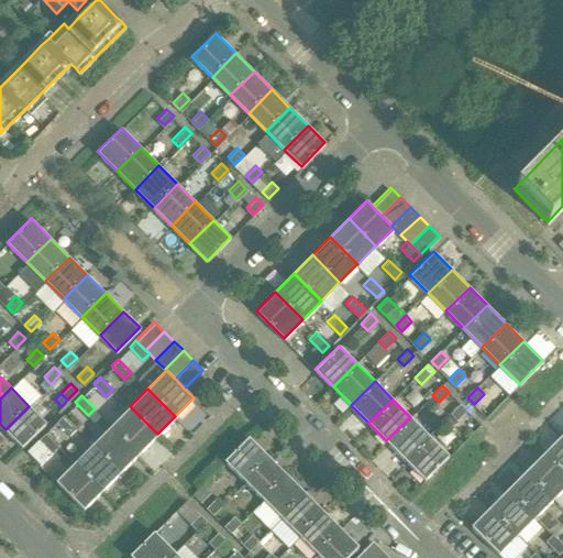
[(467,411),(461,404),(451,414),(457,420),(467,411)]
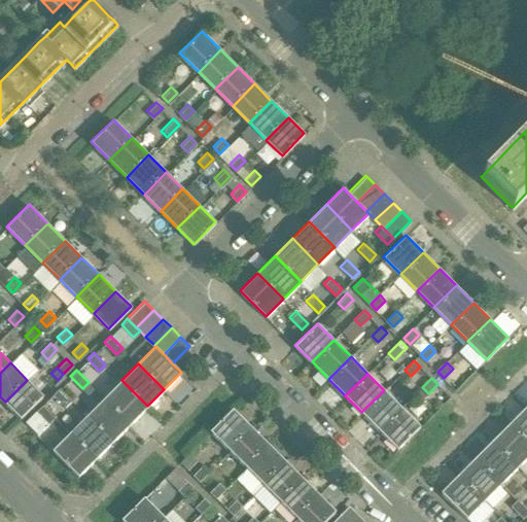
[(27,380),(5,402),(20,417),(42,394),(27,380)]
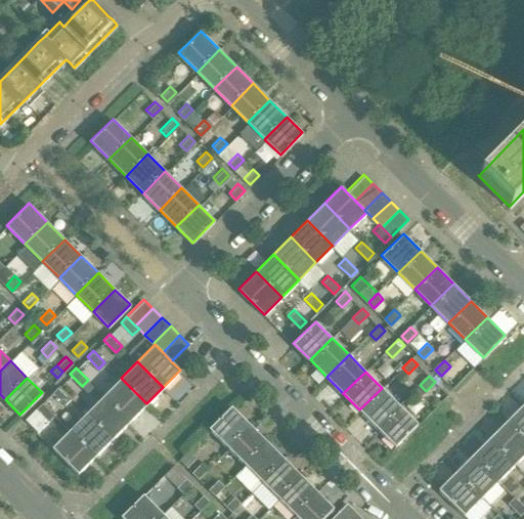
[(121,378),(103,395),(129,421),(146,403),(121,378)]
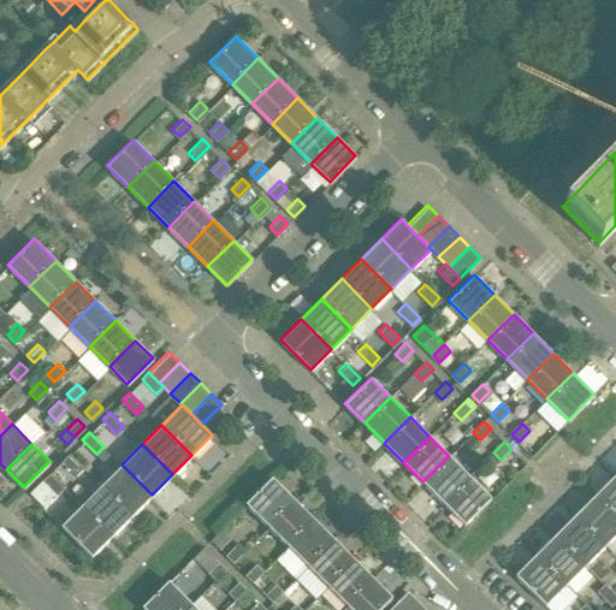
[(70,451),(63,459),(77,473),(84,466),(70,451)]
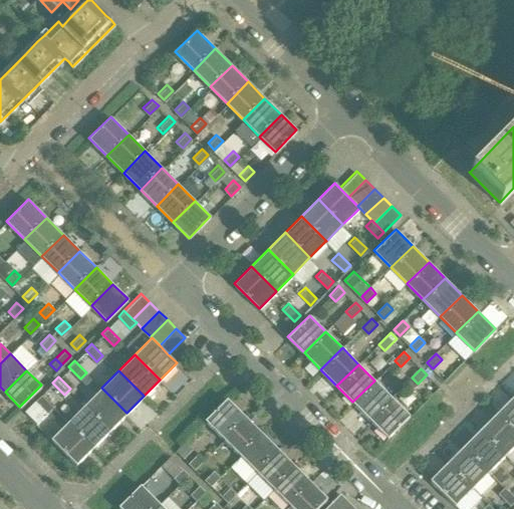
[(352,402),(369,419),(392,397),(374,380),(352,402)]
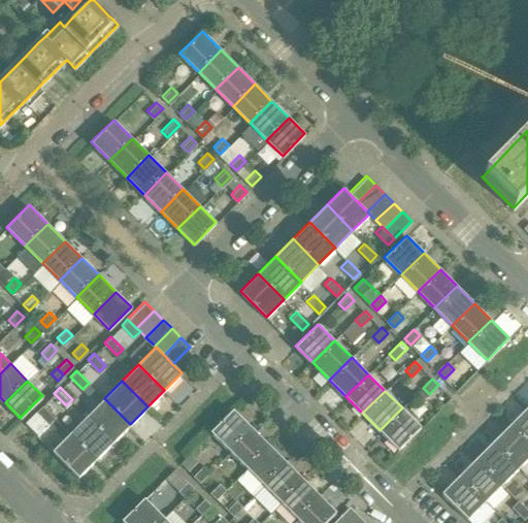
[(104,398),(88,415),(113,440),(130,424),(104,398)]
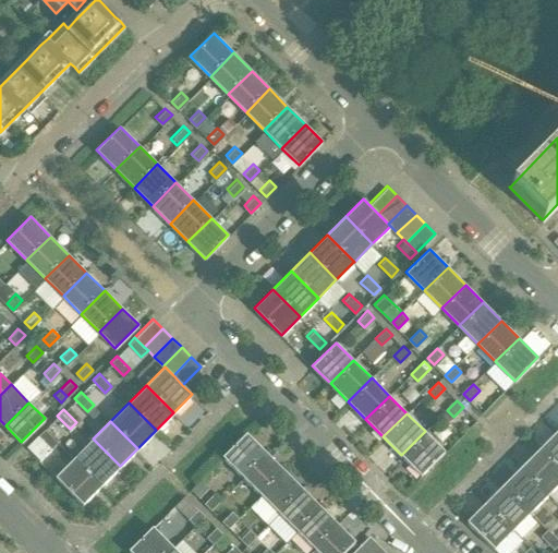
[(26,445),(39,458),(48,449),(58,441),(45,428),(26,445)]
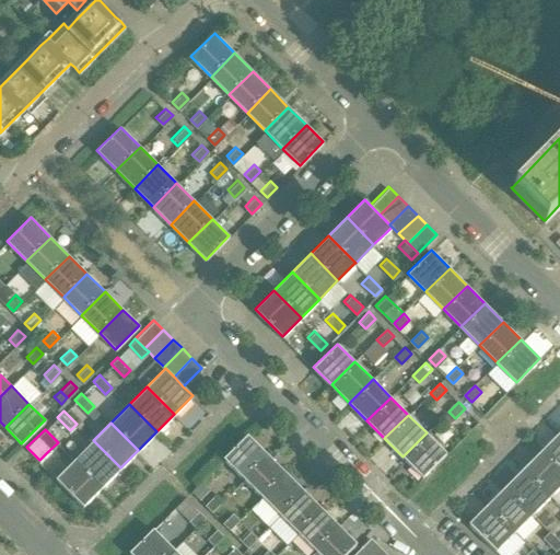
[(559,430),(541,449),(559,467),(559,430)]
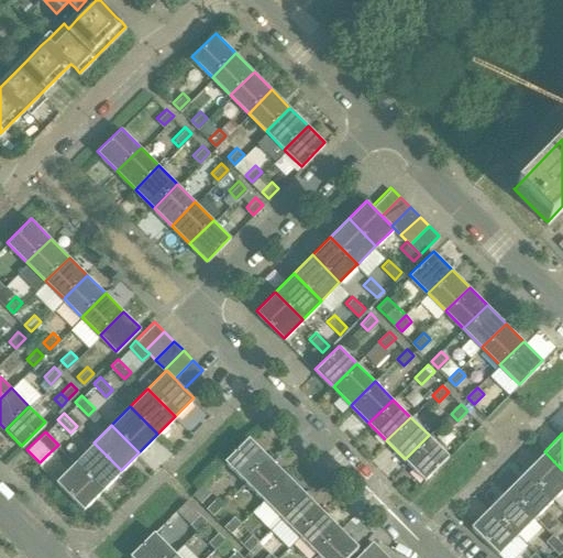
[(429,435),(405,459),(424,479),(448,455),(429,435)]
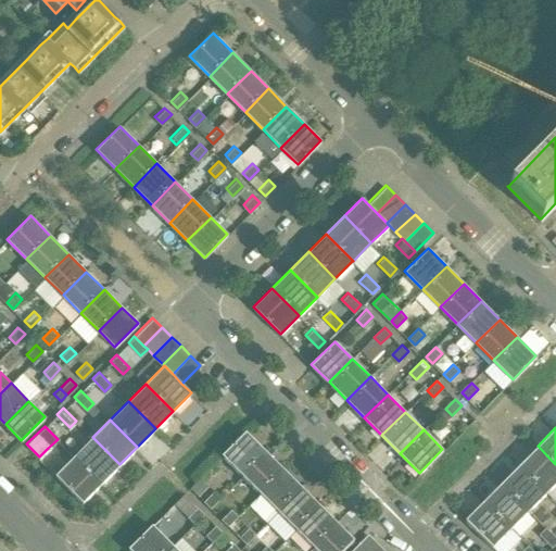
[(222,454),(242,475),(266,451),(245,430),(222,454)]
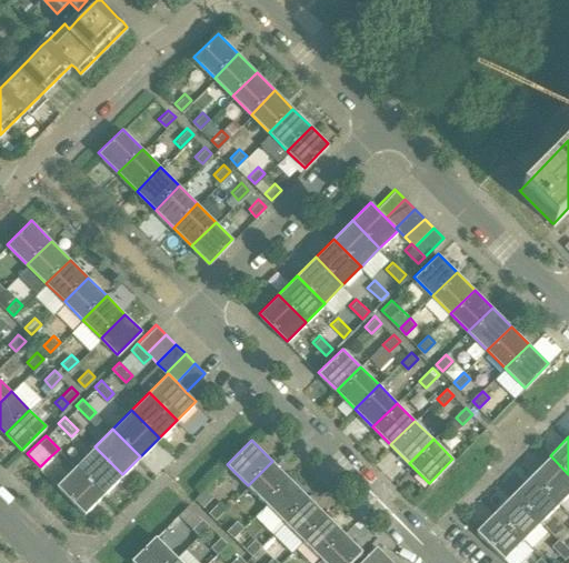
[(95,446),(76,465),(103,493),(122,474),(95,446)]
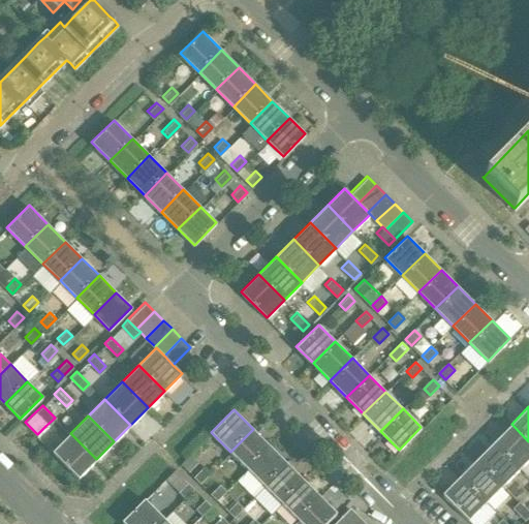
[(528,441),(511,424),(494,441),(520,466),(528,457),(528,441)]
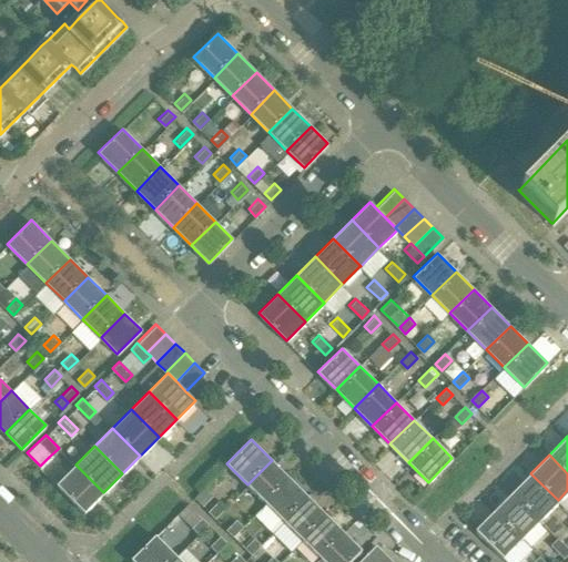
[(247,484),(266,502),(290,479),(272,460),(247,484)]
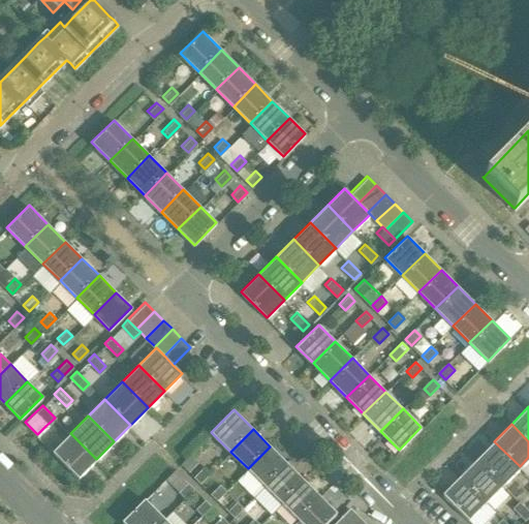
[(96,459),(70,433),(53,451),(79,476),(96,459)]
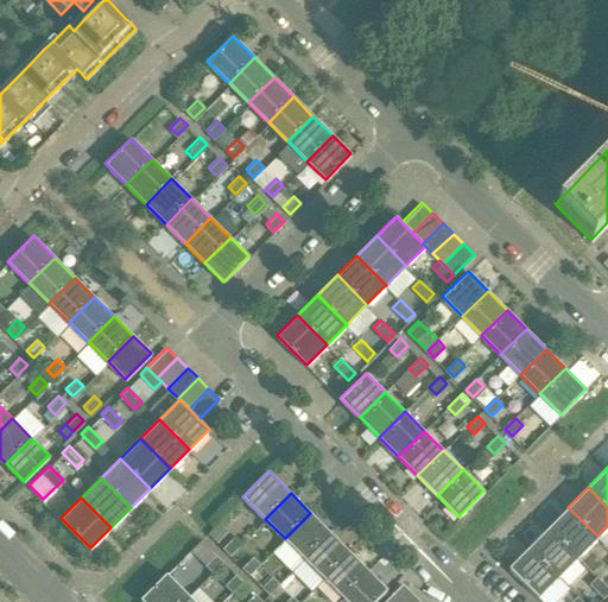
[(568,507),(549,526),(578,556),(597,536),(568,507)]
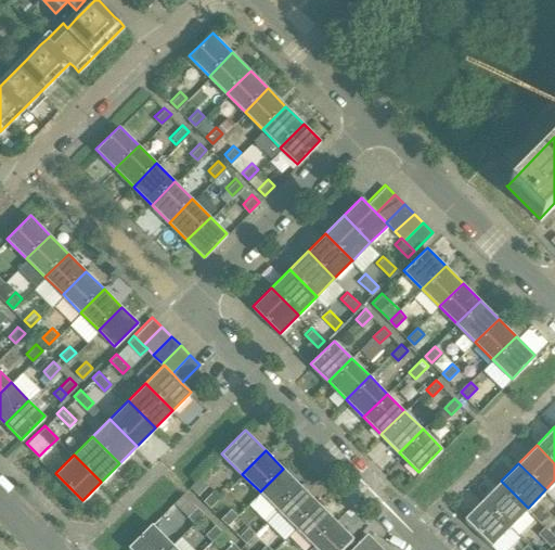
[(260,491),(278,509),(301,486),(283,469),(260,491)]
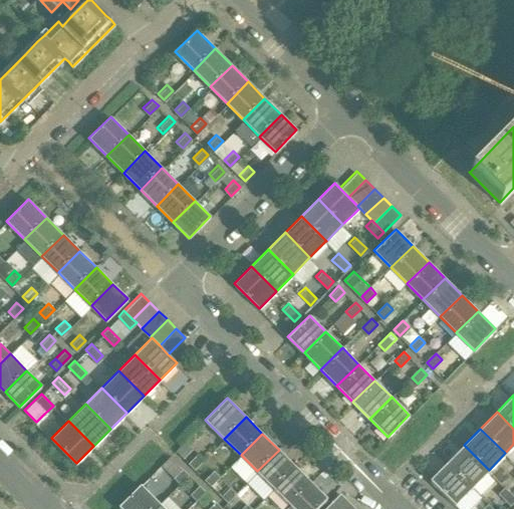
[(178,447),(180,452),(185,458),(194,449),(185,440),(178,447)]
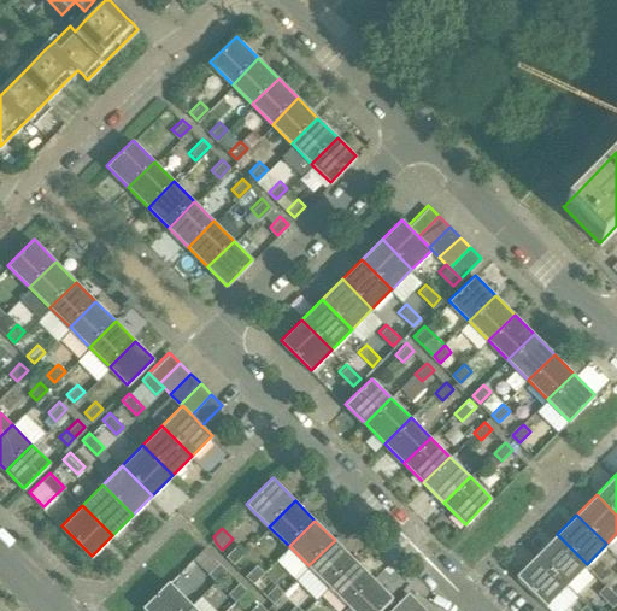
[(557,534),(536,554),(566,585),(587,564),(557,534)]
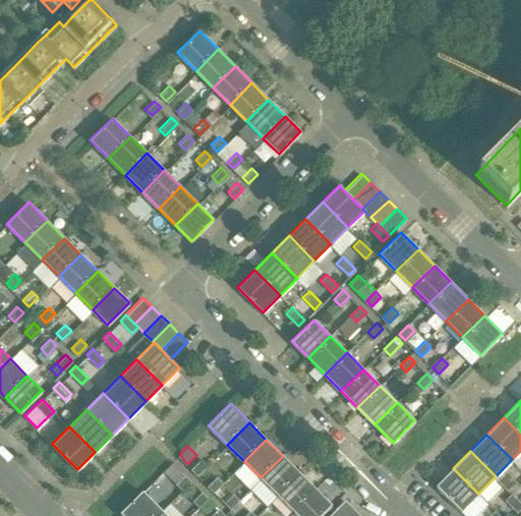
[(261,477),(278,495),(299,473),(283,456),(261,477)]
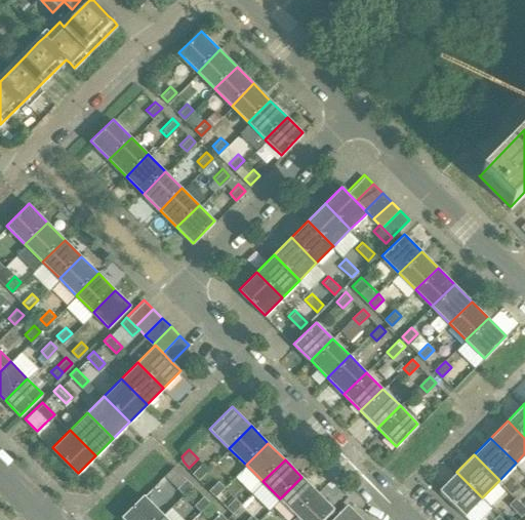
[(193,471),(199,477),(207,469),(201,463),(193,471)]
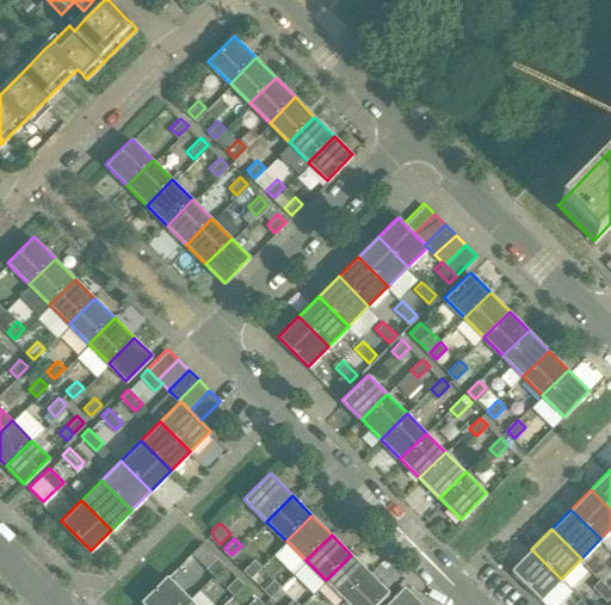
[(561,579),(531,549),(511,569),(541,599),(561,579)]
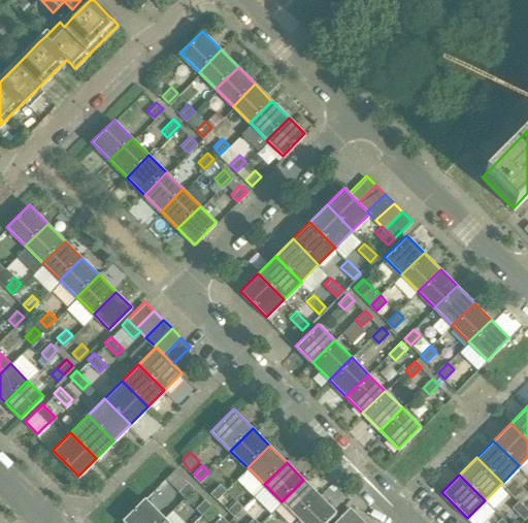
[(194,487),(188,480),(178,489),(185,496),(194,487)]
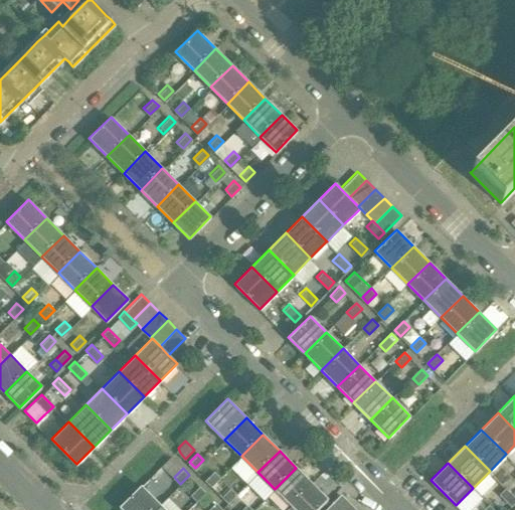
[(275,489),(290,504),(312,483),(296,468),(275,489)]
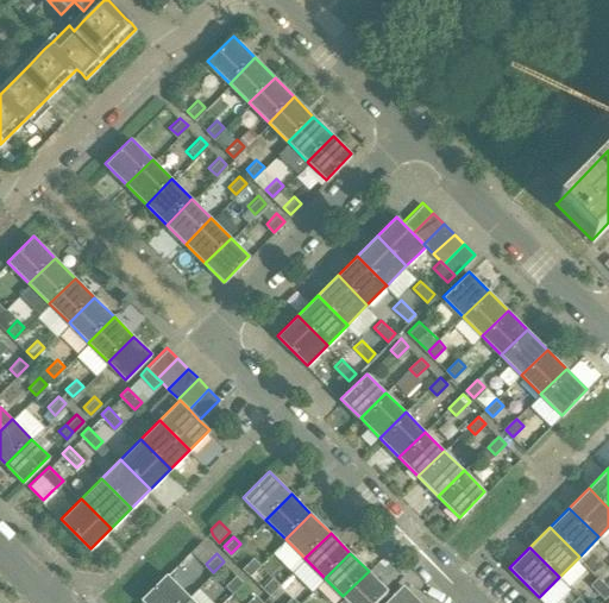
[(243,566),(250,573),(261,563),(253,556),(243,566)]
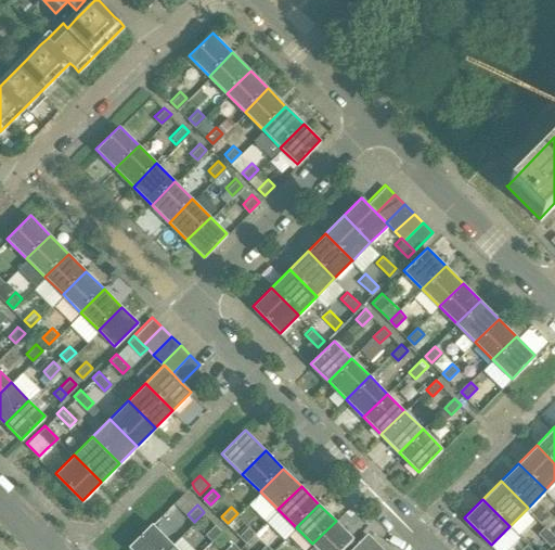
[(336,521),(312,544),(318,549),(339,549),(352,537),(336,521)]
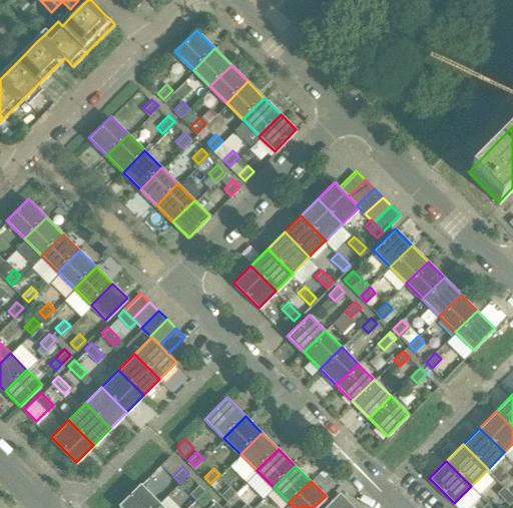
[(118,505),(121,507),(151,507),(158,502),(140,483),(118,505)]
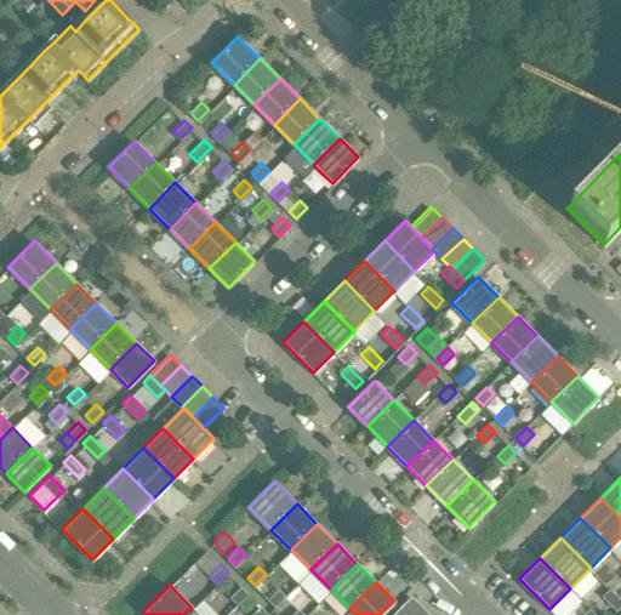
[(248,592),(240,585),(229,596),(237,603),(248,592)]
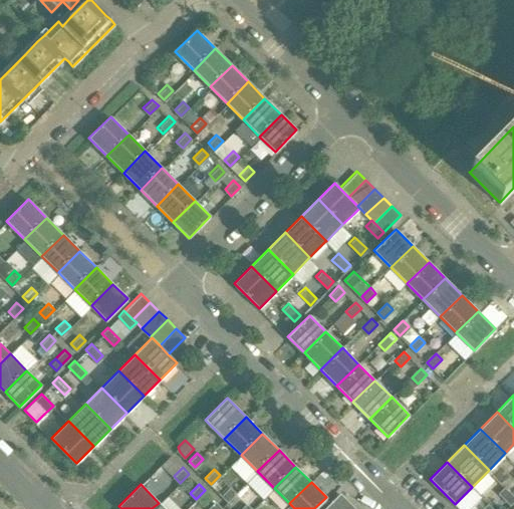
[(498,492),(510,503),(513,499),(513,494),(504,485),(498,492)]
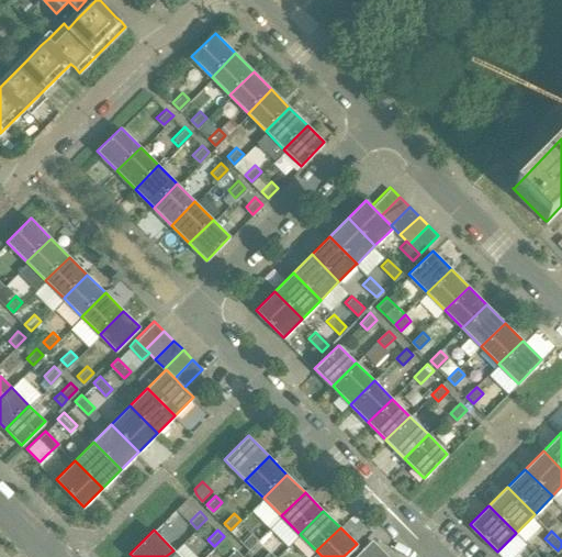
[(242,541),(249,548),(258,538),(251,532),(242,541)]
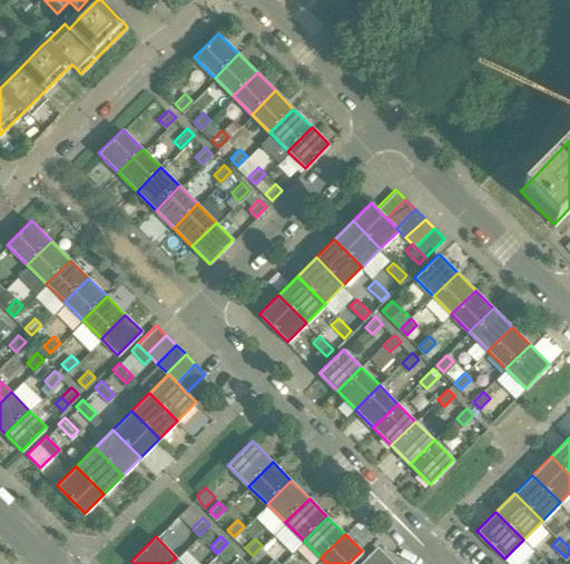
[(359,563),(357,563),(377,563),(386,555),(377,545),(359,563)]
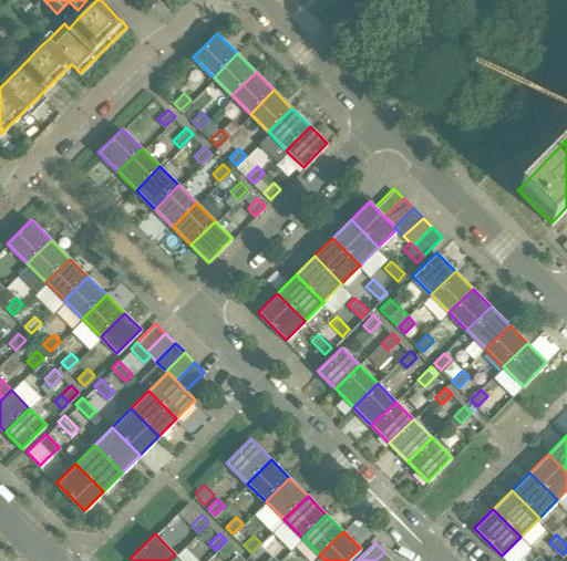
[(227,560),(240,560),(245,558),(238,551),(227,560)]
